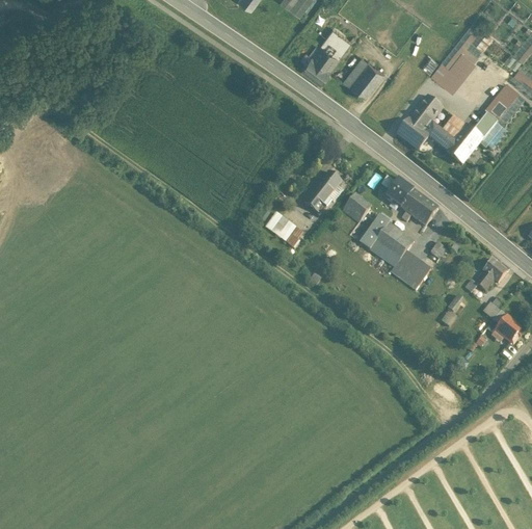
[(212,0),(210,3),(240,24),(253,7),(257,0),(212,0)]
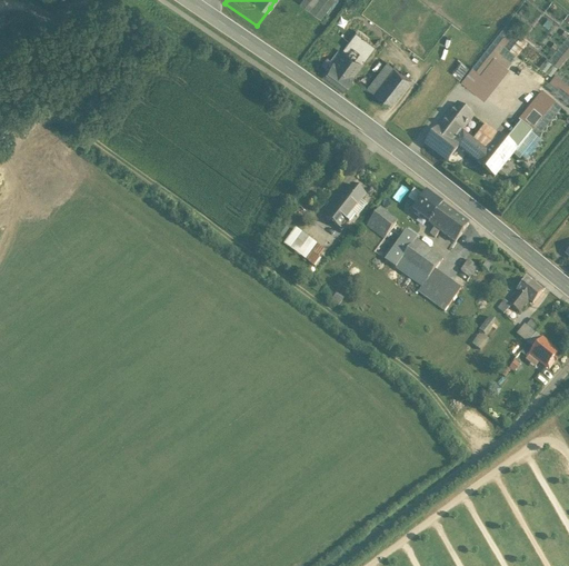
[(321,15),(330,0),(301,0),(321,15)]
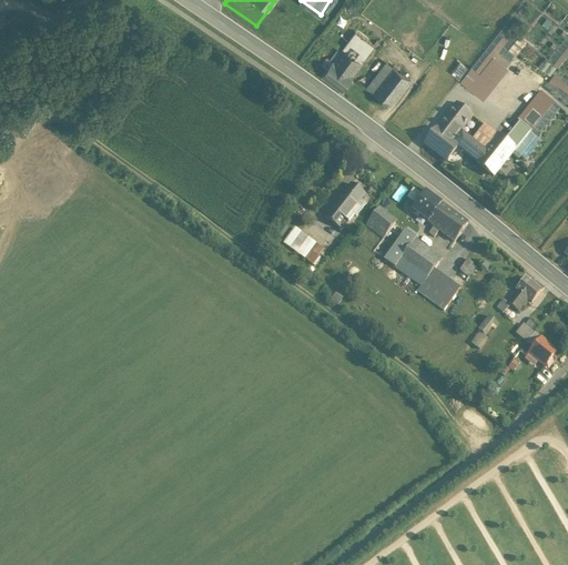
[(355,29),(342,48),(322,73),(342,88),(352,74),(352,73),(374,42),(355,29)]
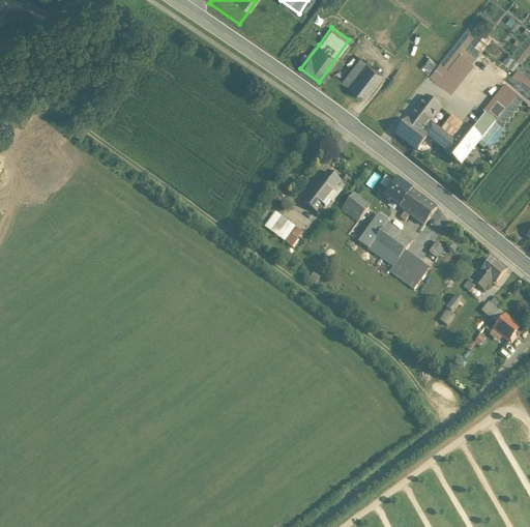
[(447,65),(438,79),(449,88),(472,59),(461,50),(447,65)]
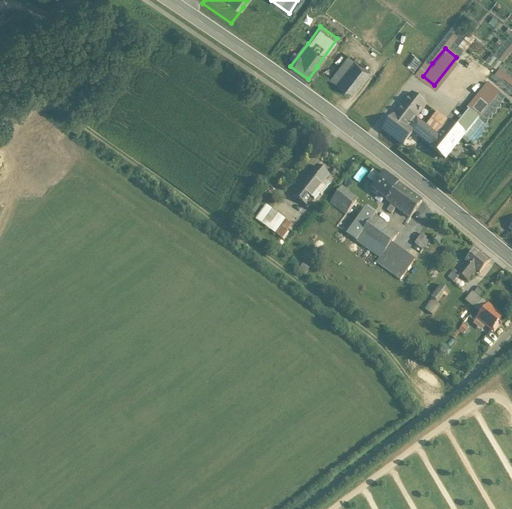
[(491,49),(486,55),(496,63),(501,57),(491,49)]
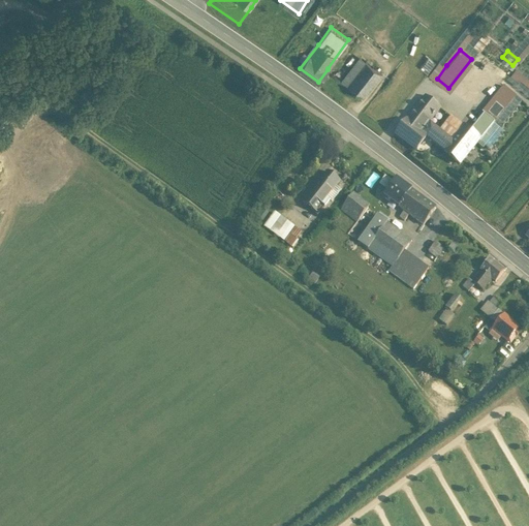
[(366,59),(347,84),(363,96),(381,71),(366,59)]
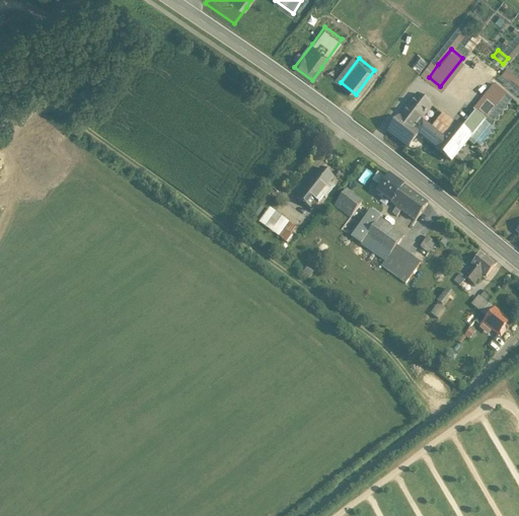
[(431,58),(421,71),(429,77),(438,64),(431,58)]
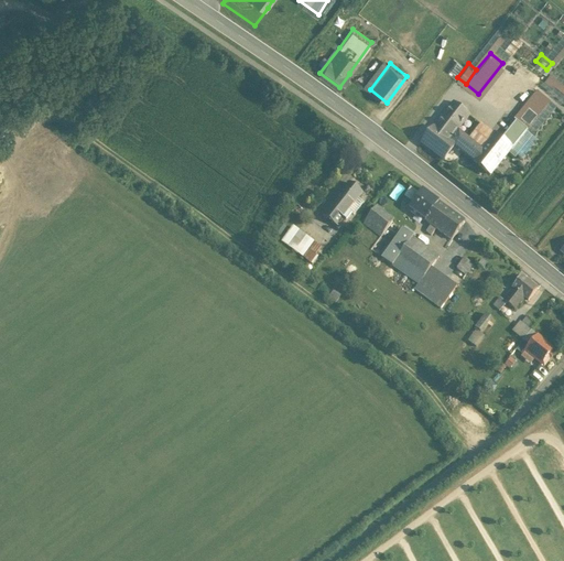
[(563,92),(563,71),(554,64),(544,77),(563,92)]
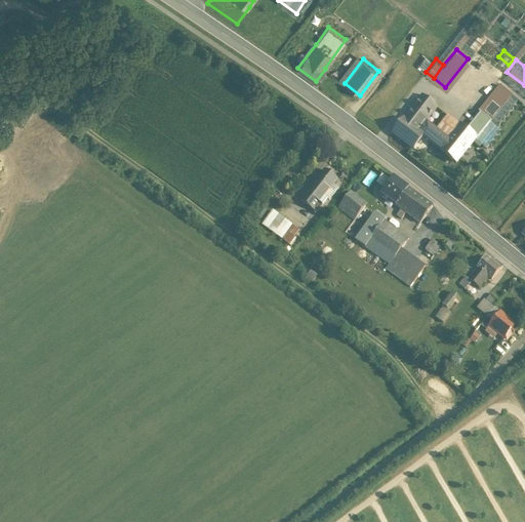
[(476,136),(473,141),(480,146),(519,98),(499,82),(478,109),(480,111),(481,110),(490,118),(476,136)]
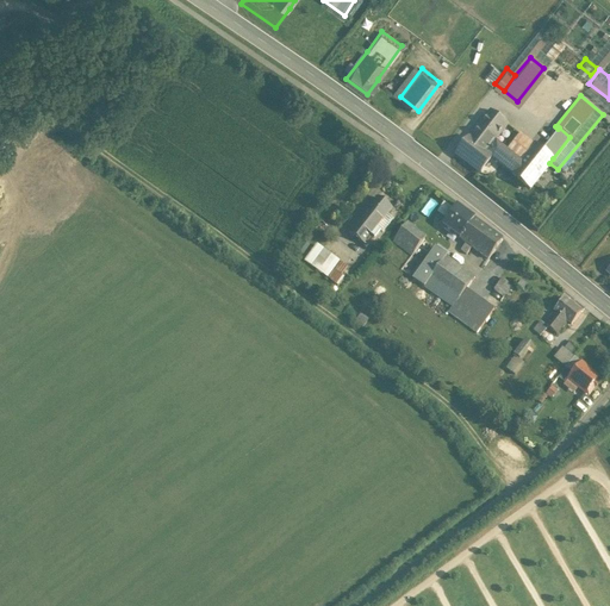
[(508,123),(490,108),(468,136),(489,152),(511,170),(534,143),(521,132),(506,149),(502,144),(506,138),(499,132),(508,123)]
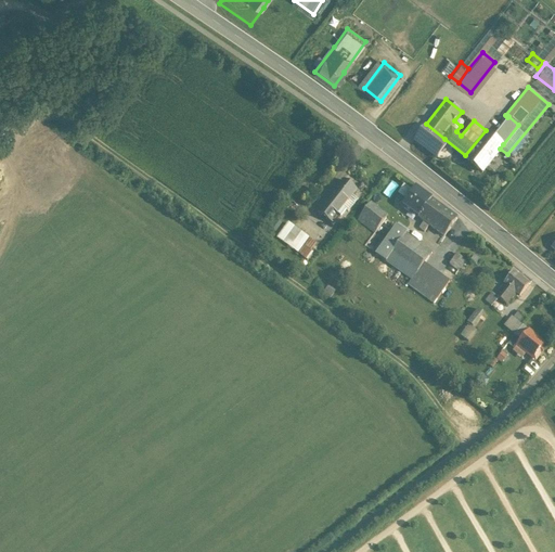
[(549,104),(507,154),(514,159),(554,110),(549,104)]
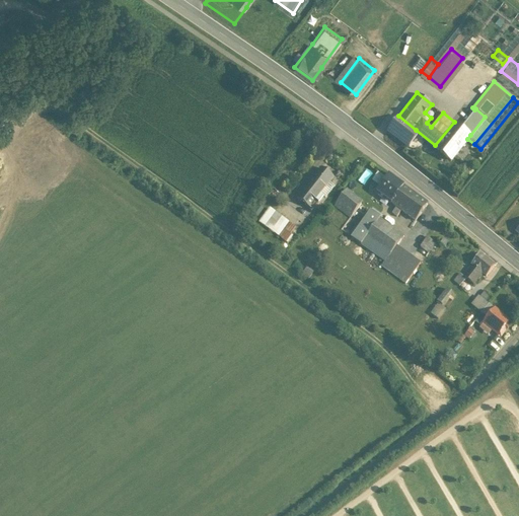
[(474,109),(460,127),(470,135),(485,117),(475,108),(474,109)]
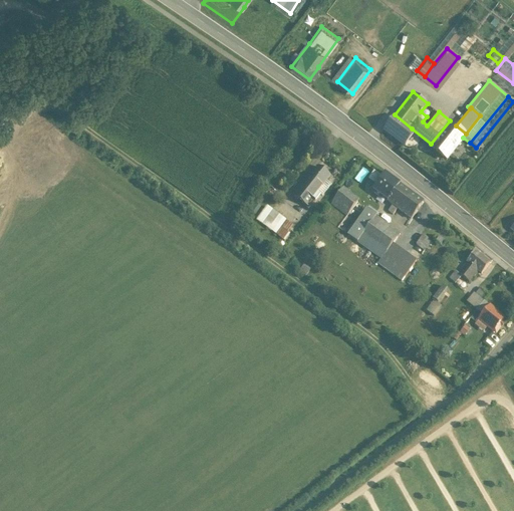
[(412,129),(395,114),(384,126),(403,142),(409,135),(408,134),(412,129)]
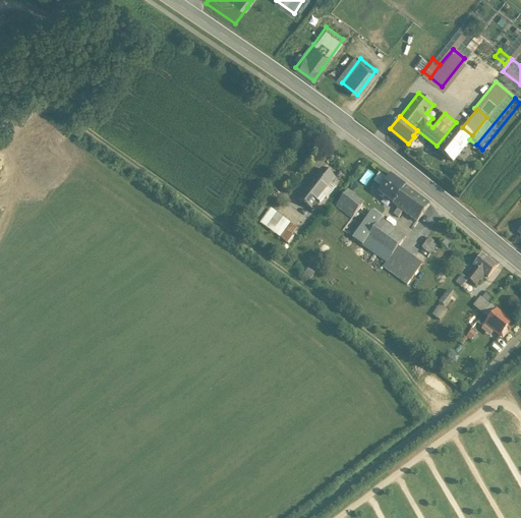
[(456,122),(437,146),(453,159),(469,139),(472,135),(462,127),(456,122)]
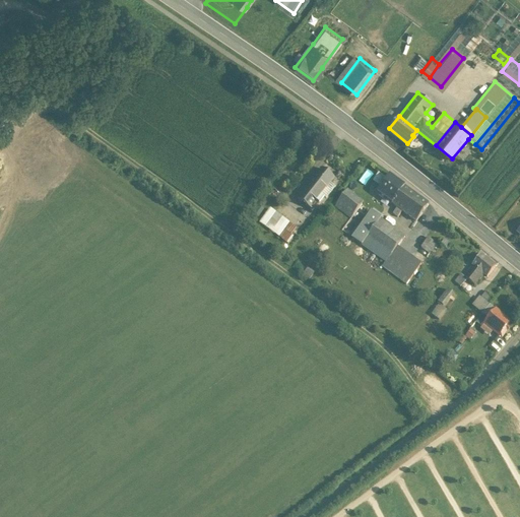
[(322,166),(309,183),(321,192),(334,176),(322,166)]
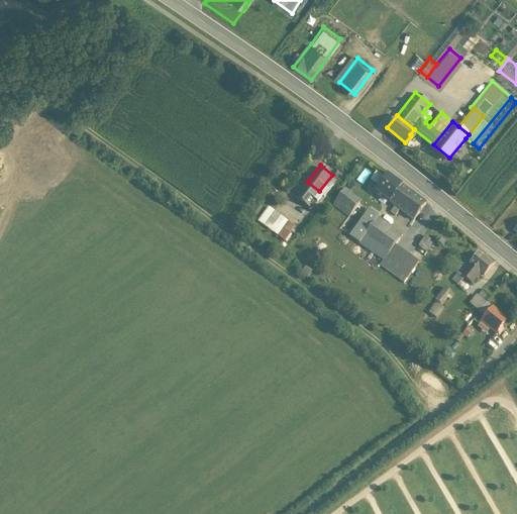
[(358,176),(363,180),(371,170),(366,166),(358,176)]
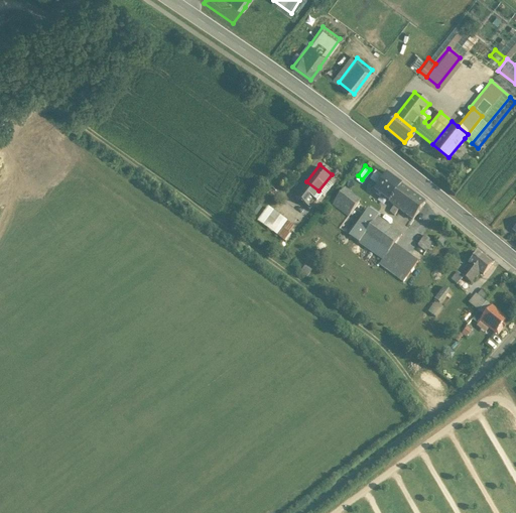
[(401,182),(387,172),(387,171),(386,171),(374,188),(375,188),(389,199),(401,182)]
